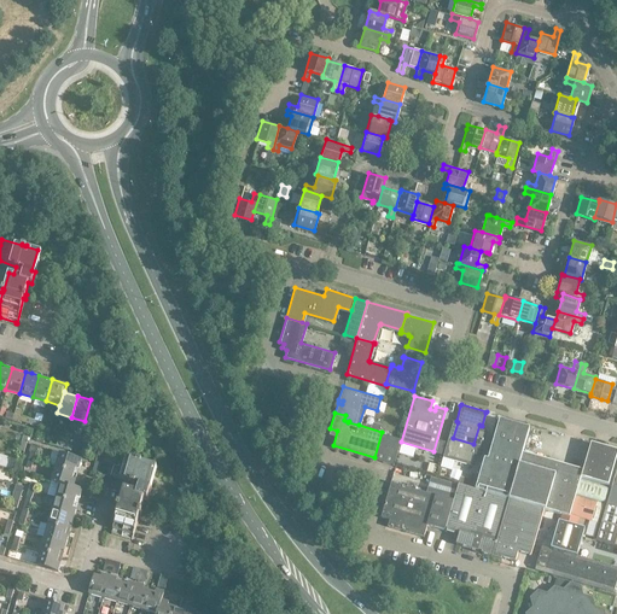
[(483,456),(475,487),(508,497),(522,451),(529,427),(528,427),(528,428),(499,420),(499,419),(487,457),(483,456)]
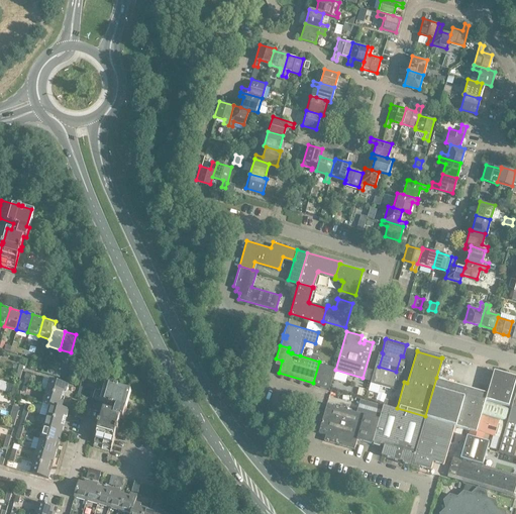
[(396,372),(379,367),(375,366),(370,381),(394,388),(398,374),(403,375),(408,358),(403,356),(401,355),(396,372)]
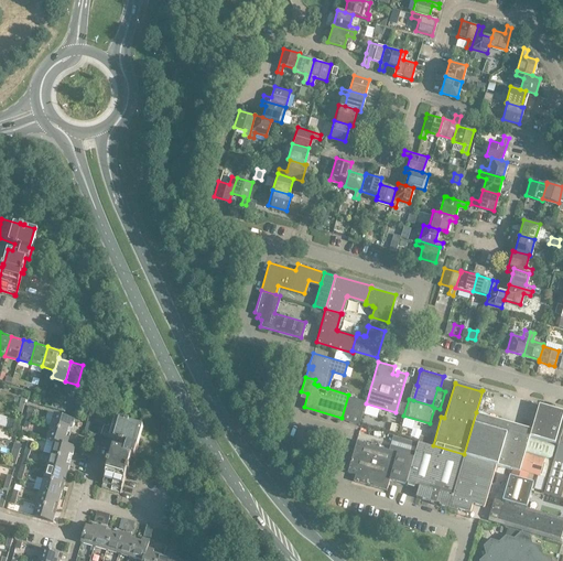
[(358,423),(365,399),(348,395),(342,418),(358,423)]
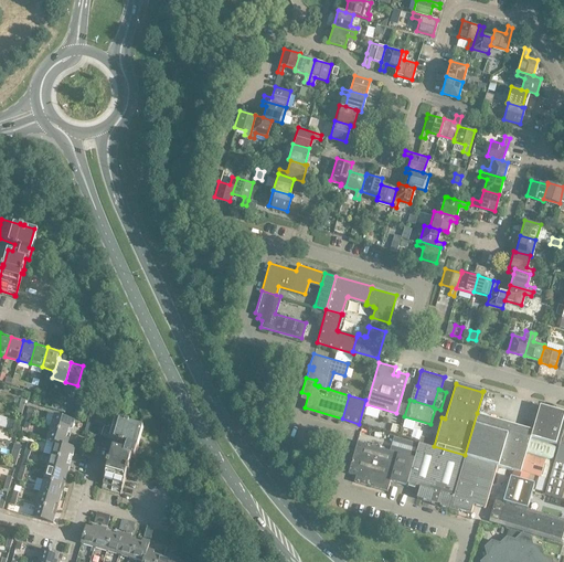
[(530,435),(556,443),(561,427),(563,427),(563,411),(539,404),(530,435)]
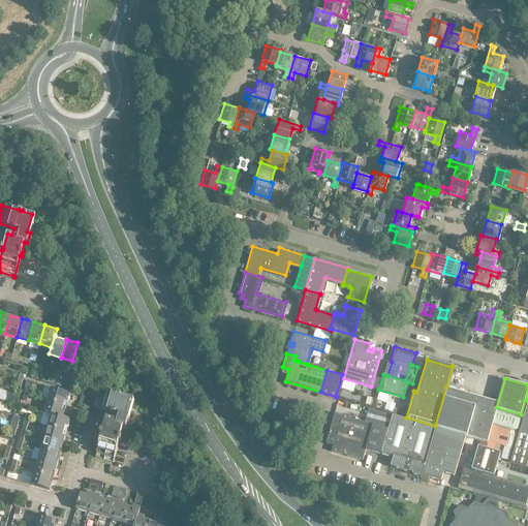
[(50,387),(47,399),(62,403),(64,398),(67,399),(68,393),(66,392),(50,387)]
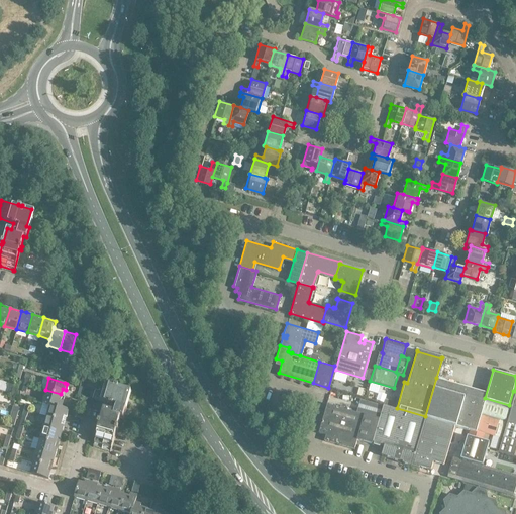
[(432,459),(443,464),(454,424),(476,430),(476,429),(481,413),(487,392),(436,378),(425,416),(411,465),(418,467),(419,465),(430,469),(432,459)]
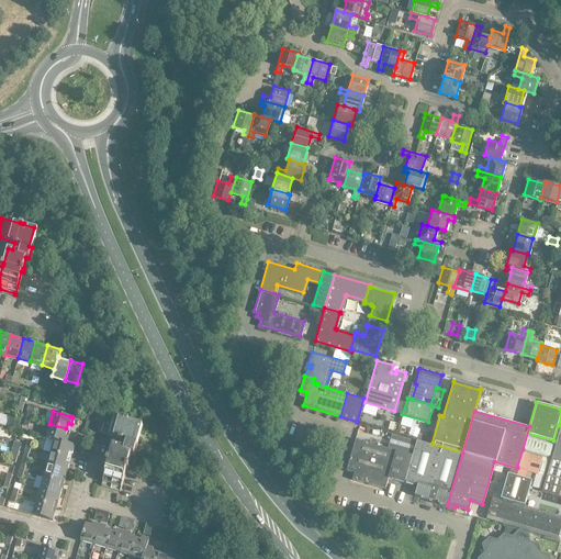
[(105,414),(103,423),(101,432),(100,432),(119,437),(116,445),(112,444),(108,458),(107,457),(105,461),(107,461),(100,484),(101,484),(101,483),(119,489),(119,490),(125,467),(127,467),(128,464),(126,462),(130,453),(133,454),(136,442),(134,440),(138,423),(127,420),(128,418),(124,417),(124,418),(105,413),(105,414)]
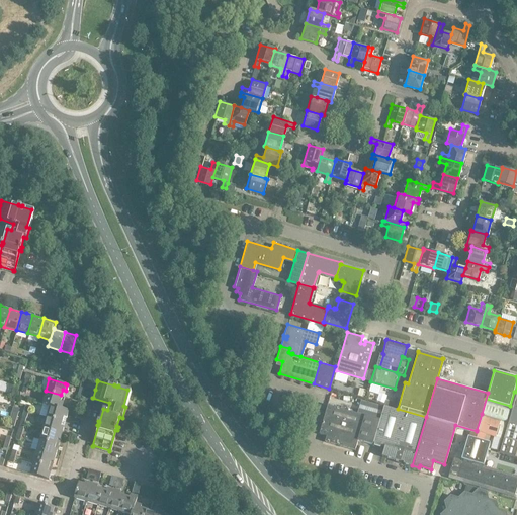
[(61,395),(46,391),(41,403),(50,405),(50,404),(61,408),(61,407),(63,401),(60,400),(61,395)]
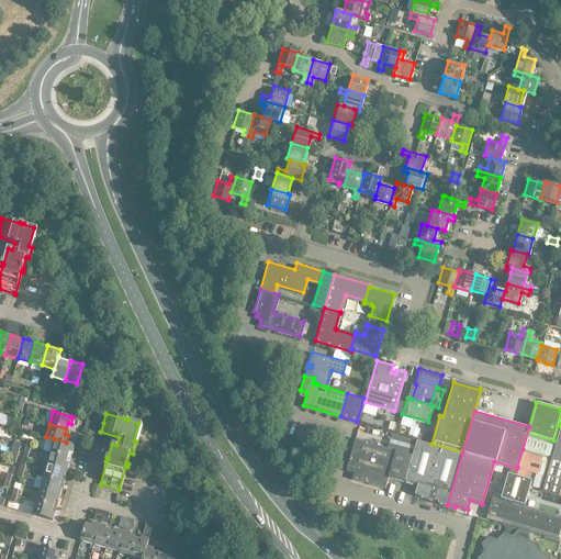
[(54,439),(45,437),(42,448),(51,450),(67,455),(68,450),(71,451),(74,444),(66,442),(66,443),(54,438),(54,439)]
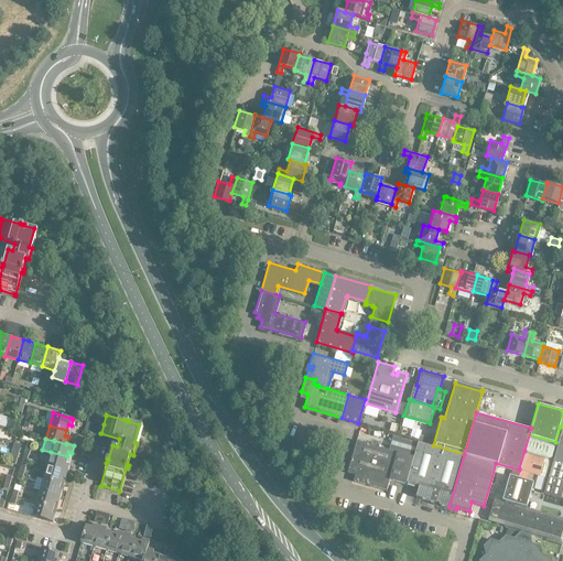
[(413,455),(356,439),(347,471),(355,473),(354,479),(380,487),(381,484),(387,485),(389,478),(405,483),(405,481),(413,455)]
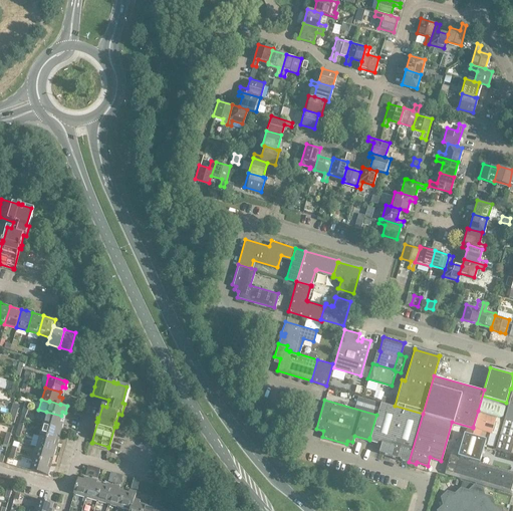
[(380,402),(376,415),(369,438),(381,441),(378,452),(395,456),(394,457),(398,458),(398,457),(400,458),(400,459),(409,462),(423,414),(395,406),(380,402)]
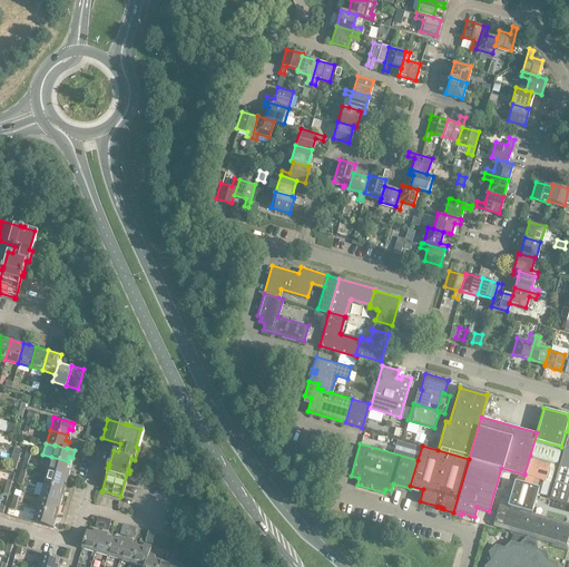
[(556,463),(568,467),(568,449),(561,447),(556,463)]
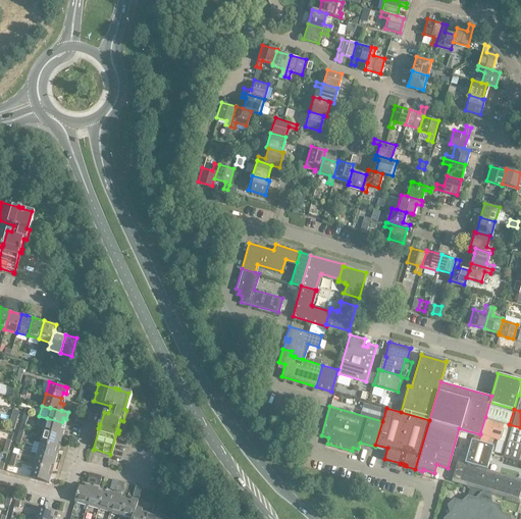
[(485,417),(480,433),(499,438),(503,422),(485,417)]
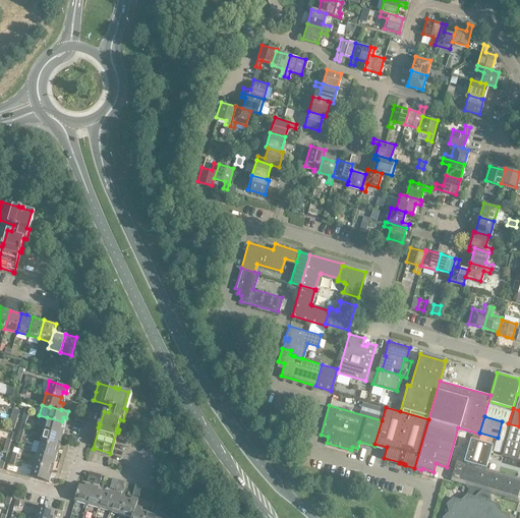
[(62,421),(47,417),(43,429),(61,435),(63,427),(61,426),(62,421)]
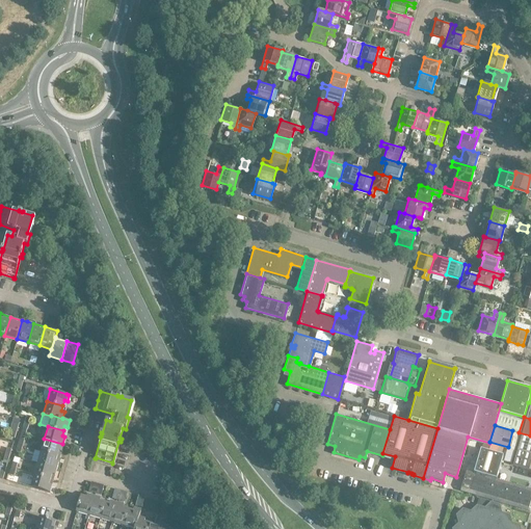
[(530,451),(530,435),(519,432),(514,447),(530,451)]
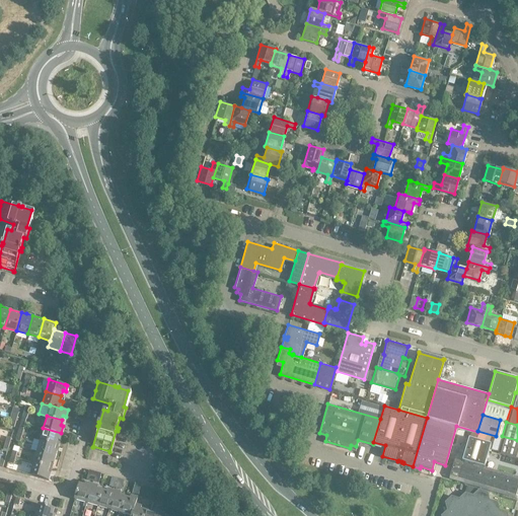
[(61,433),(43,428),(40,439),(55,443),(58,444),(61,433)]
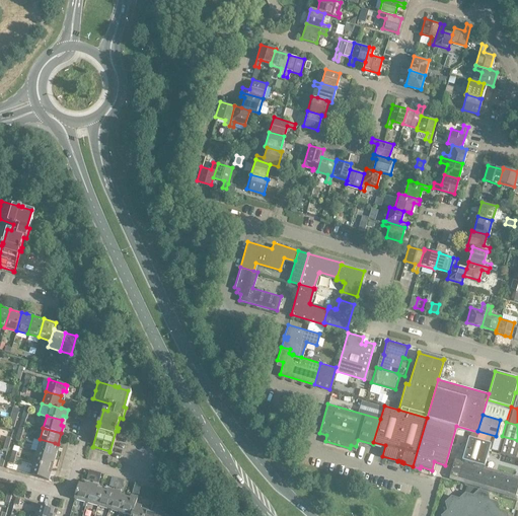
[(468,436),(461,459),(456,478),(515,496),(517,484),(517,475),(484,465),(491,443),(468,436)]
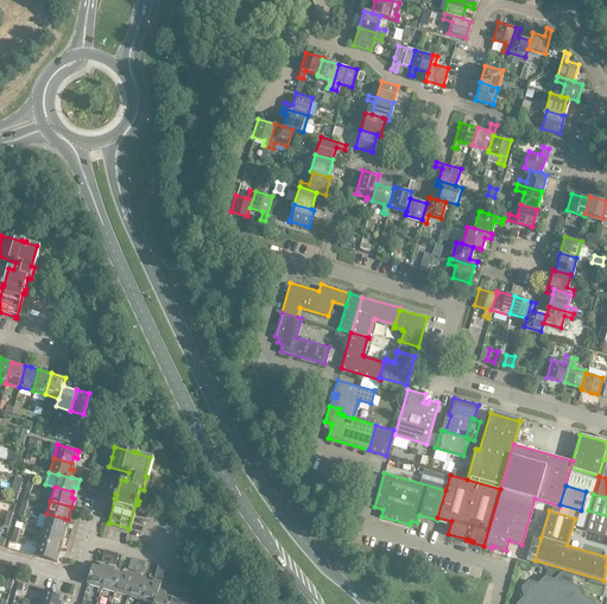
[(606,534),(606,531),(606,515),(588,510),(583,528),(606,534)]
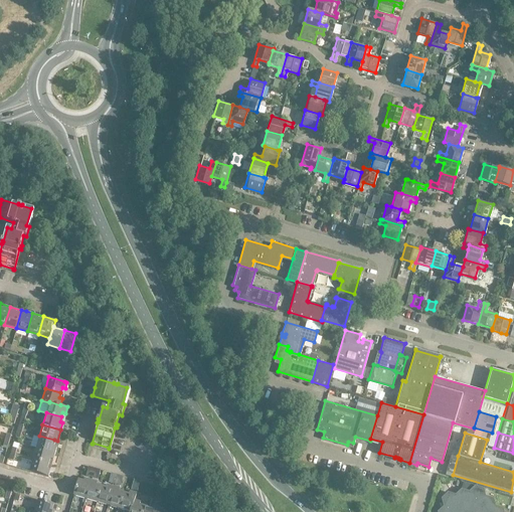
[(54,440),(39,436),(36,447),(54,452),(56,446),(53,445),(54,440)]
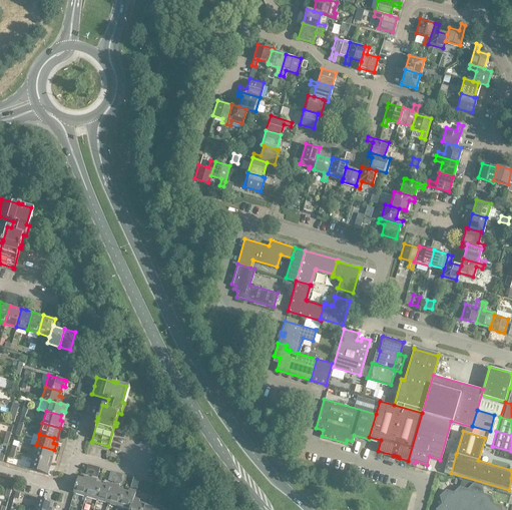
[(54,450),(36,445),(33,456),(48,461),(49,456),(52,457),(54,450)]
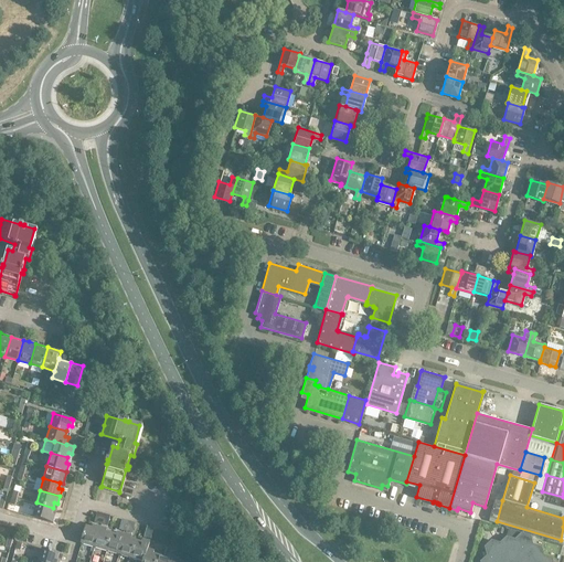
[(495,498),(488,519),(497,521),(502,500),(495,498)]
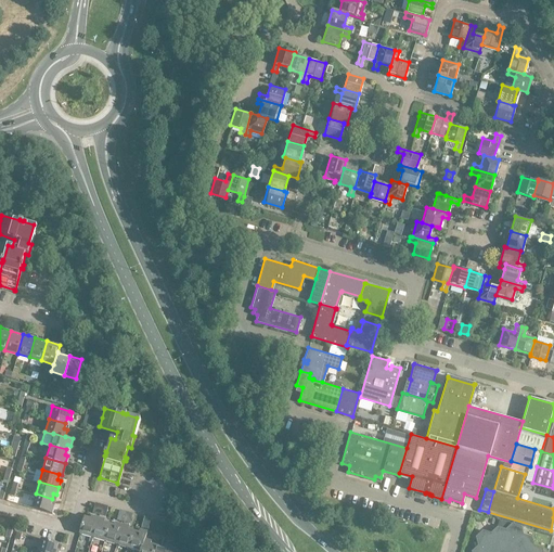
[(52,499),(36,493),(31,506),(51,512),(53,504),(51,504),(52,499)]
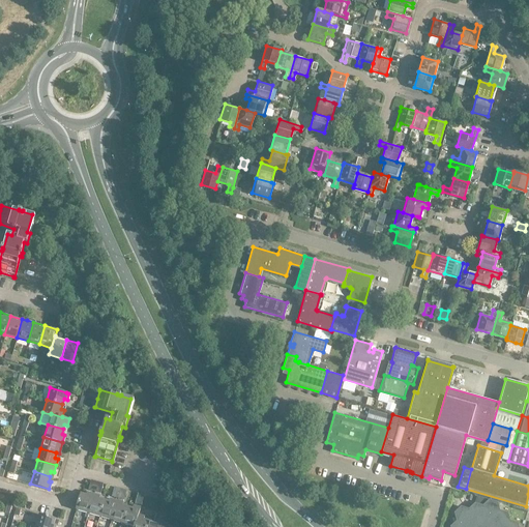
[(86,491),(81,490),(80,492),(76,507),(87,511),(93,493),(86,491)]
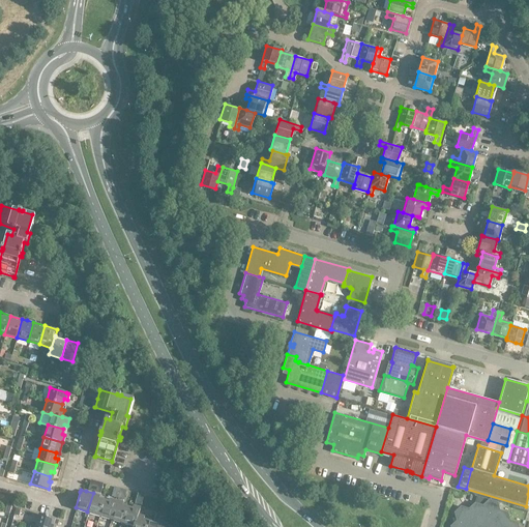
[(99,495),(93,493),(87,511),(99,515),(104,499),(98,498),(99,495)]
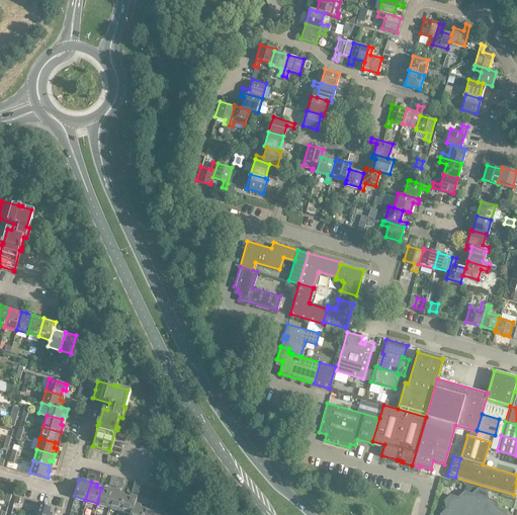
[(106,489),(101,488),(97,503),(108,506),(113,488),(107,487),(106,489)]
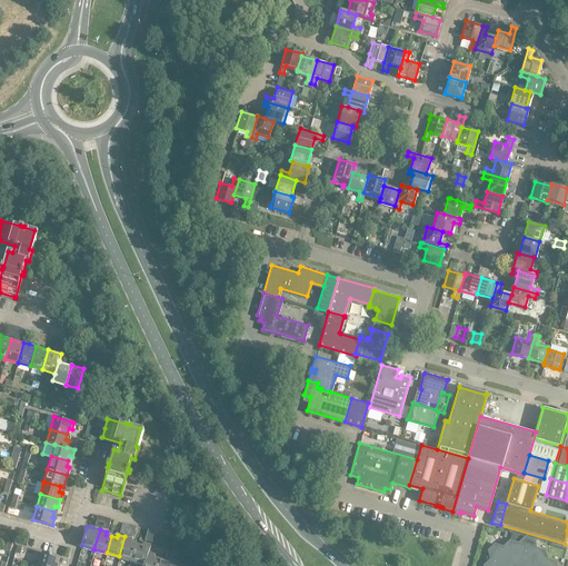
[(556,565),(555,560),(547,558),(545,549),(536,546),(534,538),(525,535),(518,542),(509,538),(502,545),(494,543),(488,549),(489,557),(484,564),(484,565),(556,565)]
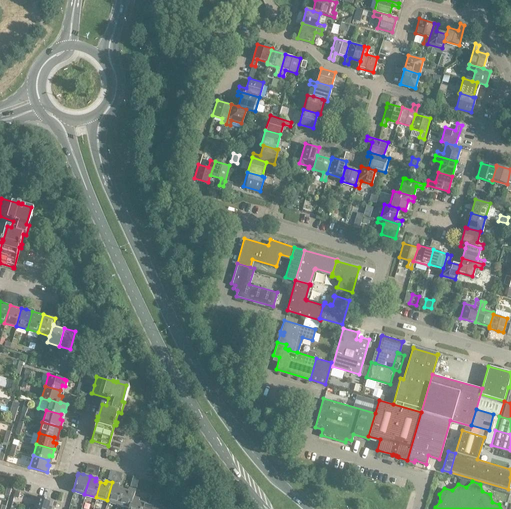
[(123,486),(112,482),(107,500),(118,504),(122,488),(123,486)]
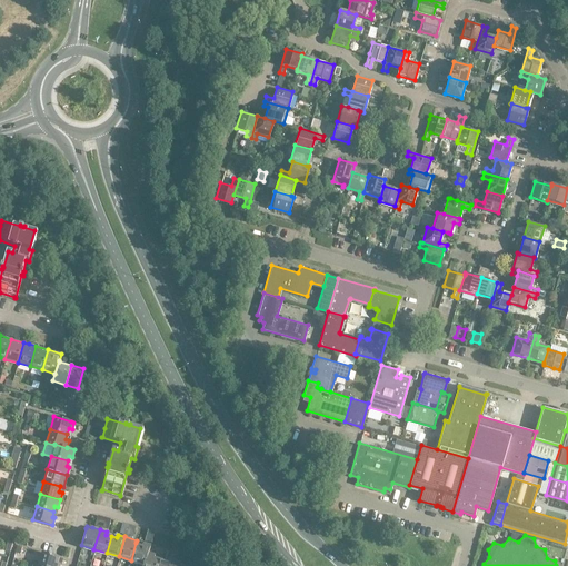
[(142,545),(136,543),(131,560),(143,564),(145,564),(148,552),(150,544),(142,542),(142,545)]
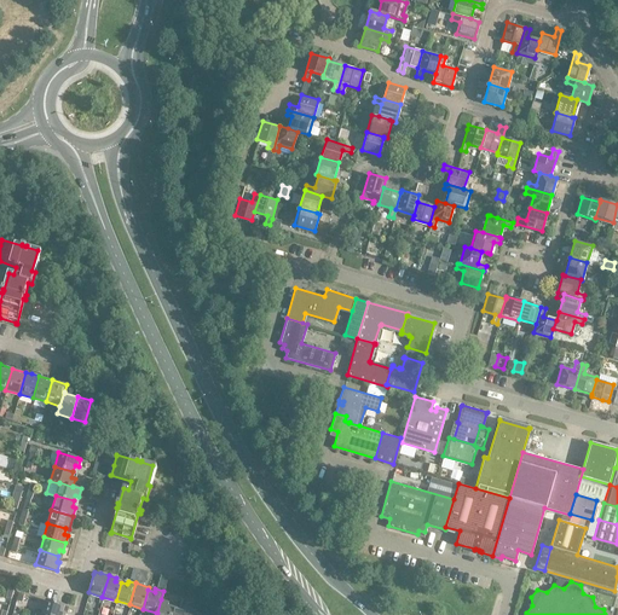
[(63,604),(45,599),(41,613),(47,614),(64,614),(65,611),(62,610),(63,604)]
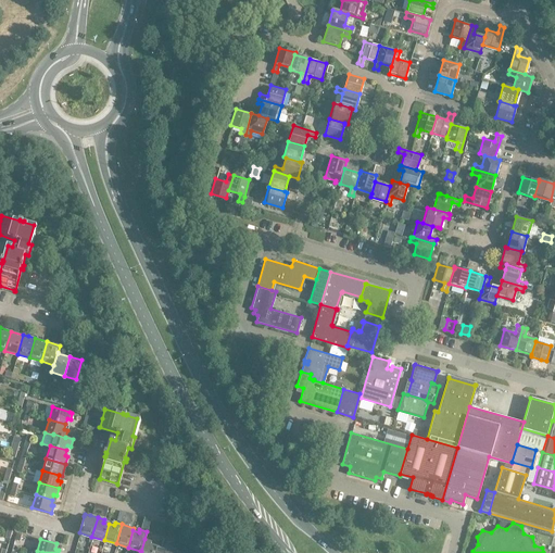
[(141,551),(140,551),(139,552),(152,552),(155,545),(150,544),(151,541),(144,539),(141,551)]
